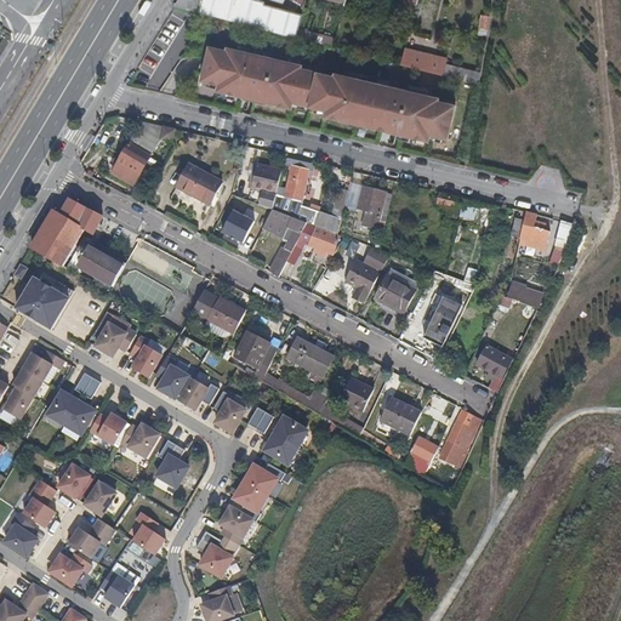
[(199,13),(201,0),(180,0),(175,9),(199,15),(199,13)]
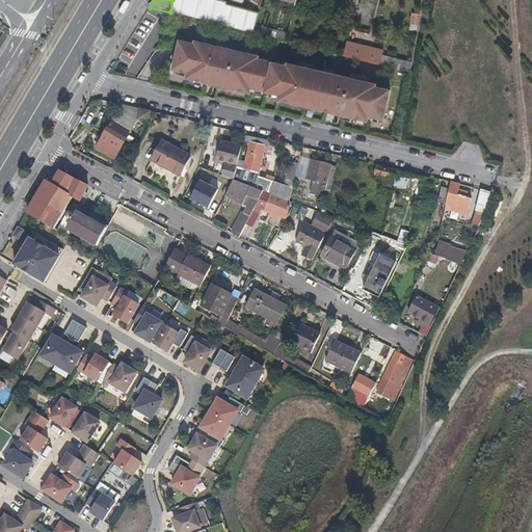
[(259,10),(216,0),(173,0),(170,11),(253,32),(259,10)]
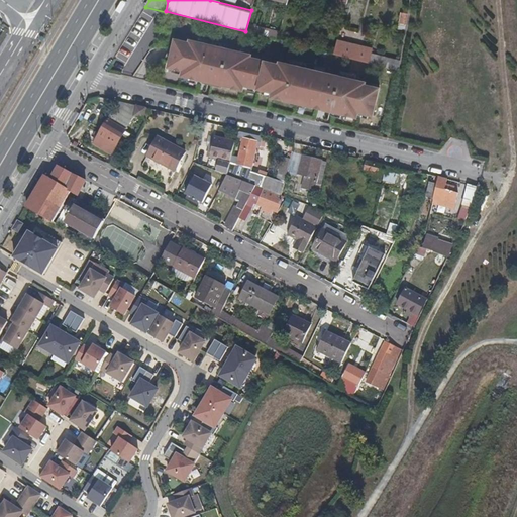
[(190,42),(175,38),(169,68),(182,71),(181,77),(246,92),(247,86),(273,92),(273,97),(359,117),(360,113),(376,117),(383,88),(369,85),(370,81),(281,60),(280,63),(253,57),(253,54),(191,39),(190,42)]
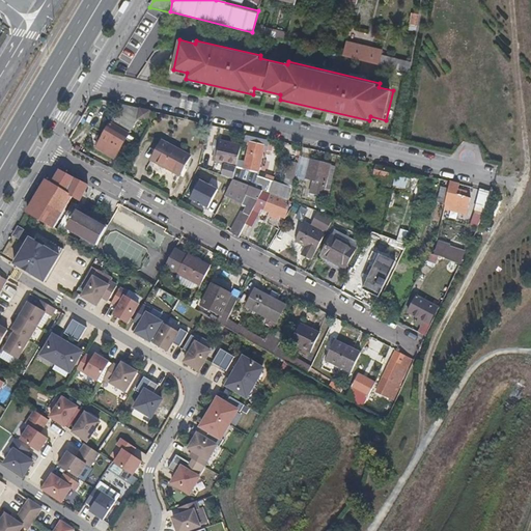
[(382,53),(383,51),(346,43),(342,56),(379,65),(382,53)]
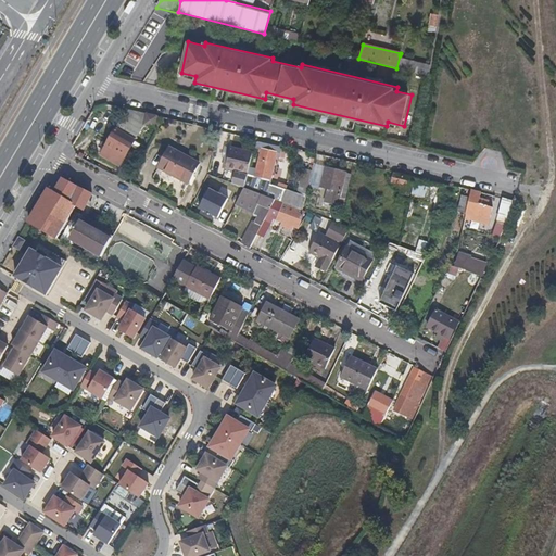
[(431,77),(433,64),(400,55),(396,68),(431,77)]
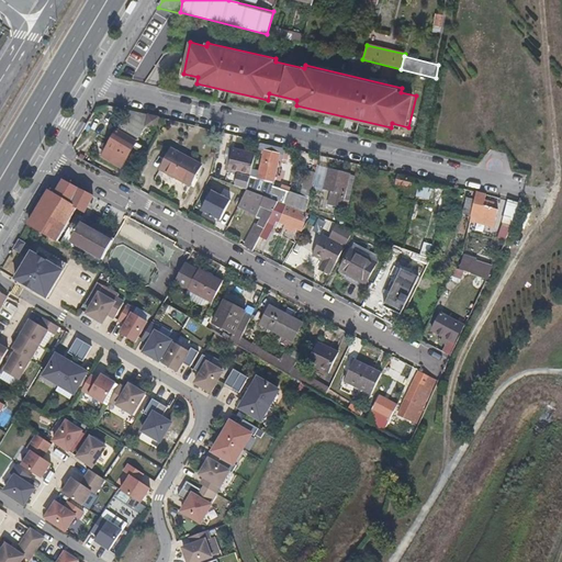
[(145,128),(148,114),(127,110),(121,121),(116,130),(137,141),(146,128),(145,128)]
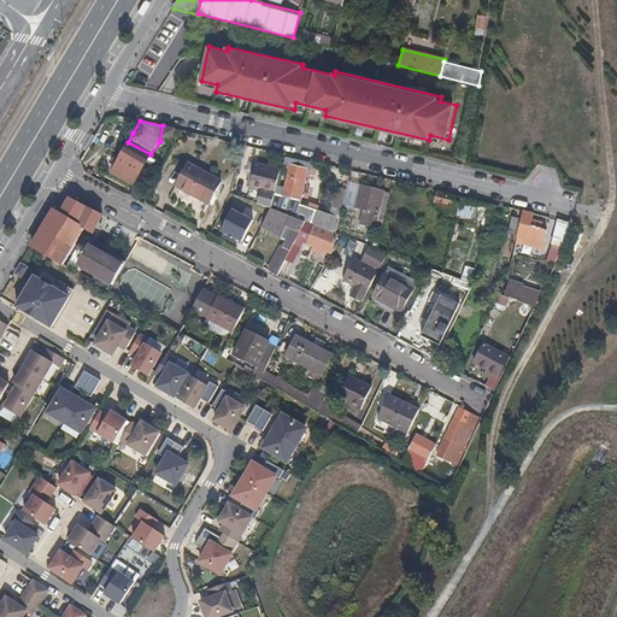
[(178,129),(165,127),(163,139),(175,142),(178,129)]
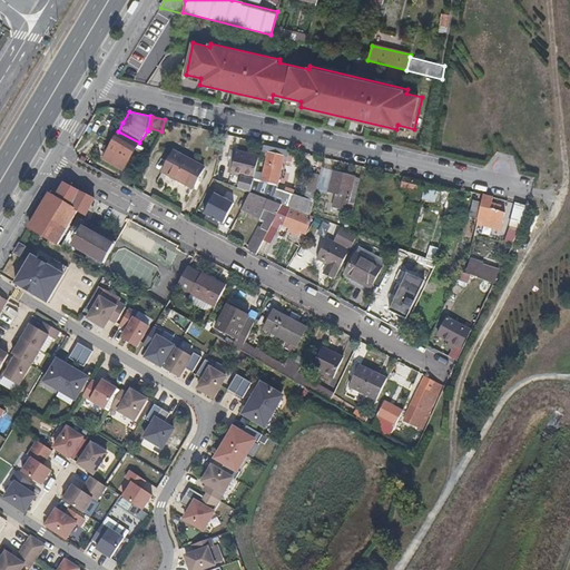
[(114,129),(118,131),(123,123),(118,121),(114,129)]
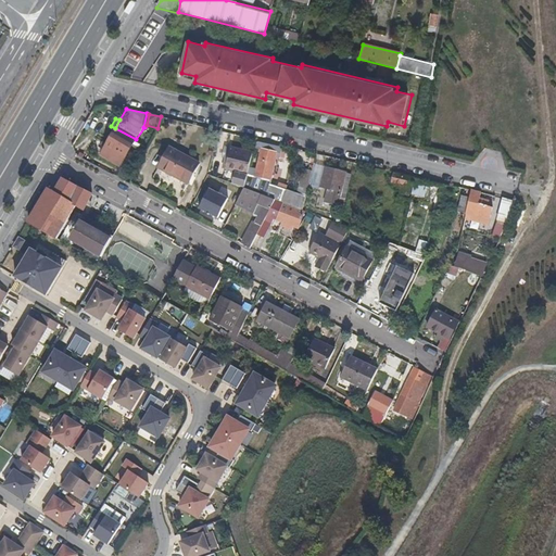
[(121,165),(136,139),(115,128),(101,154),(121,165)]
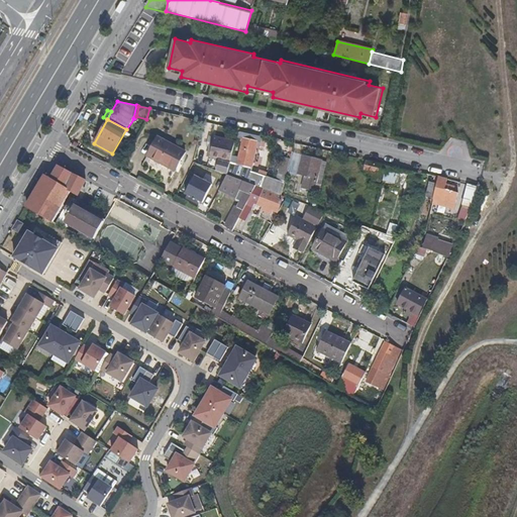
[(233,153),(238,133),(218,128),(213,148),(233,153)]
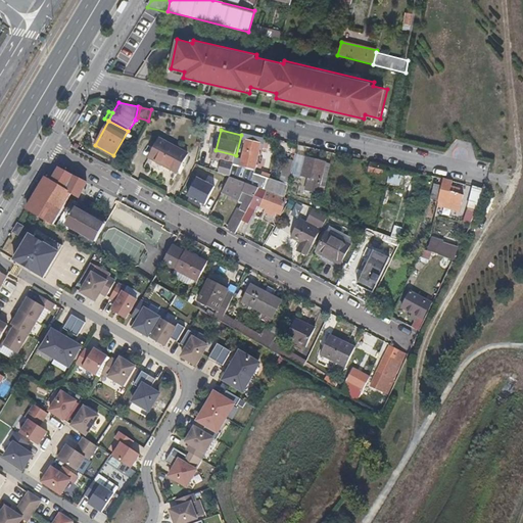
[(286,196),(294,160),(286,158),(281,180),(253,172),(259,146),(265,147),(268,139),(243,133),(242,139),(246,140),(240,168),(233,167),(232,175),(260,186),(286,196)]
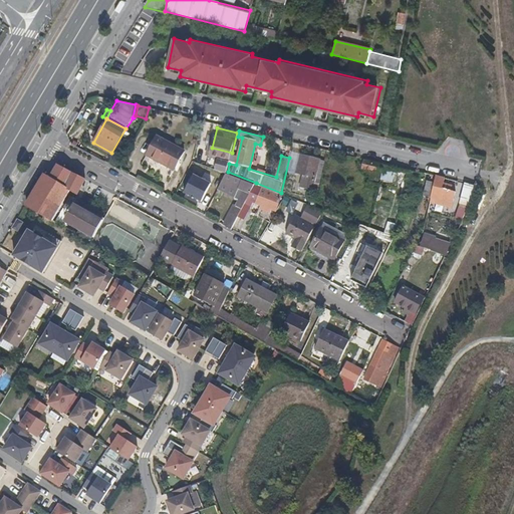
[(148,158),(175,172),(184,153),(156,141),(148,158)]
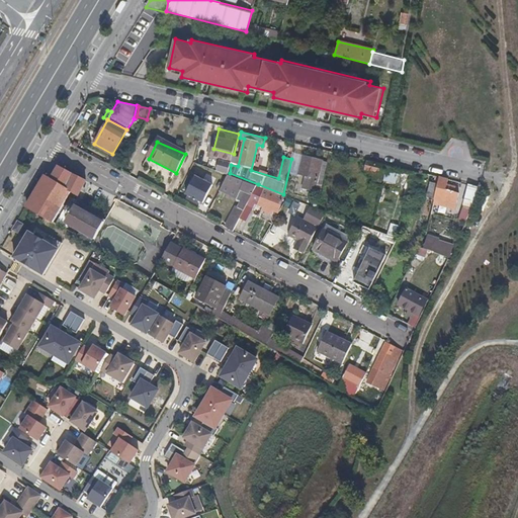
[(317,190),(324,158),(306,154),(301,172),(308,173),(306,187),(317,190)]
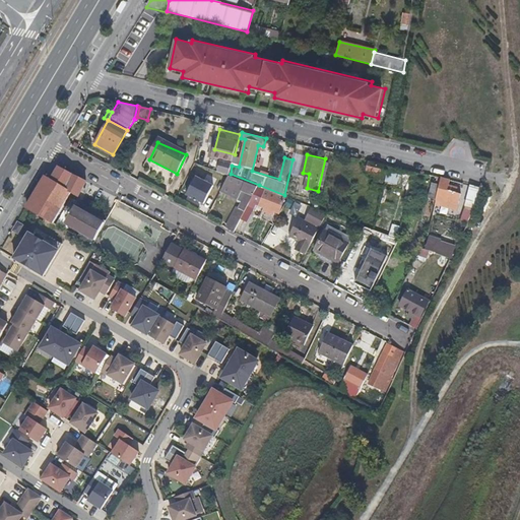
[(323,192),(330,159),(325,158),(318,191),(319,191),(323,192)]
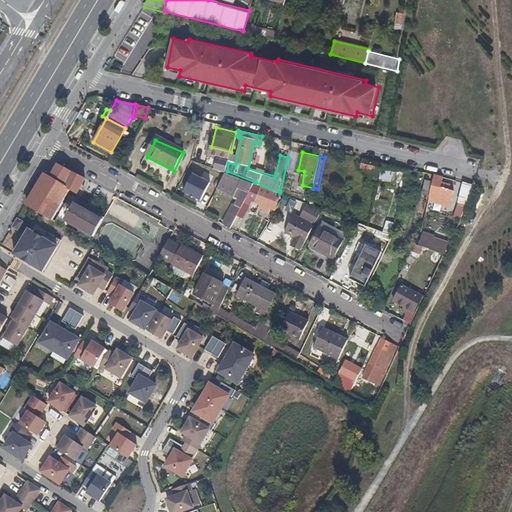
[(382,163),(365,160),(363,168),(380,171),(382,163)]
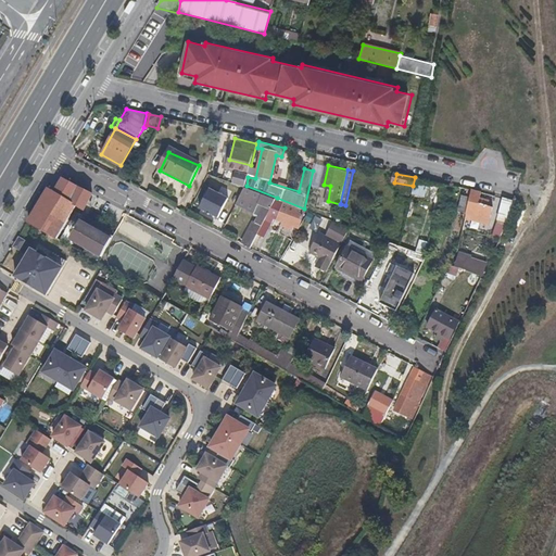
[(57,237),(75,204),(85,210),(93,193),(65,179),(62,179),(53,193),(48,190),(29,222),(57,237)]
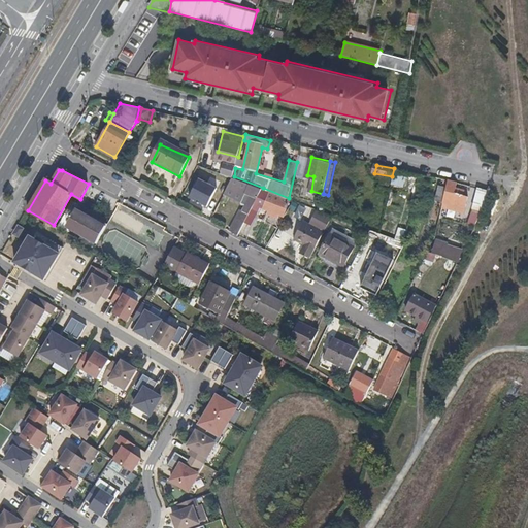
[(258,198),(263,188),(234,176),(228,188),(225,194),(244,204),(242,208),(251,212),(255,205),(258,198)]
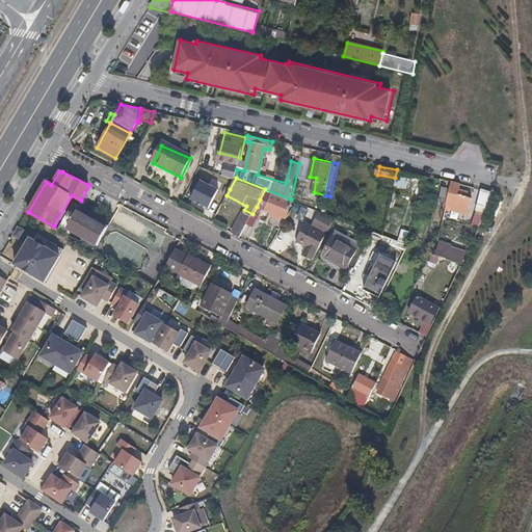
[(216,197),(222,185),(209,179),(203,190),(216,197)]
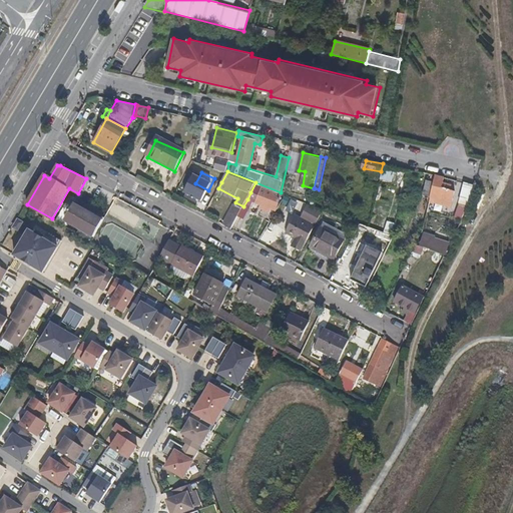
[(435,181),(431,196),(455,202),(458,189),(454,189),(455,185),(445,182),(446,176),(437,174),(435,181)]
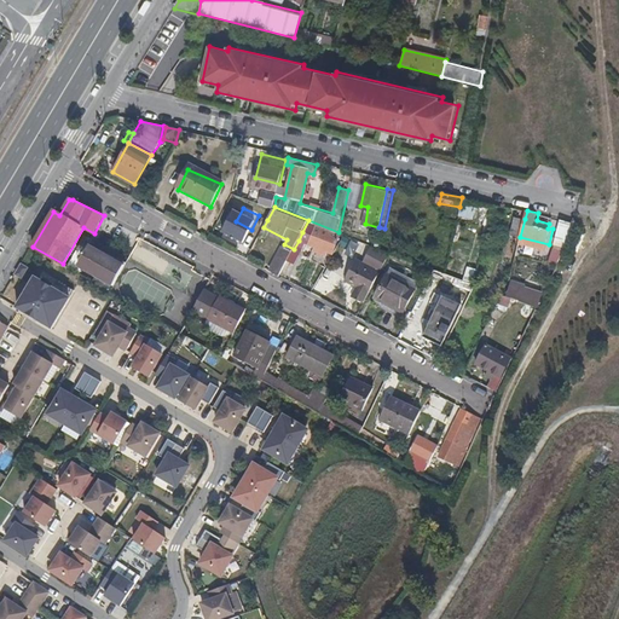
[(264,227),(267,220),(259,215),(252,230),(260,235),(264,227)]
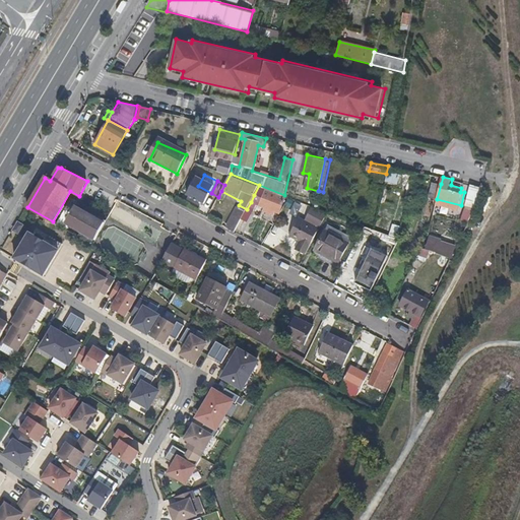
[(431,198),(437,199),(441,184),(434,183),(431,198)]
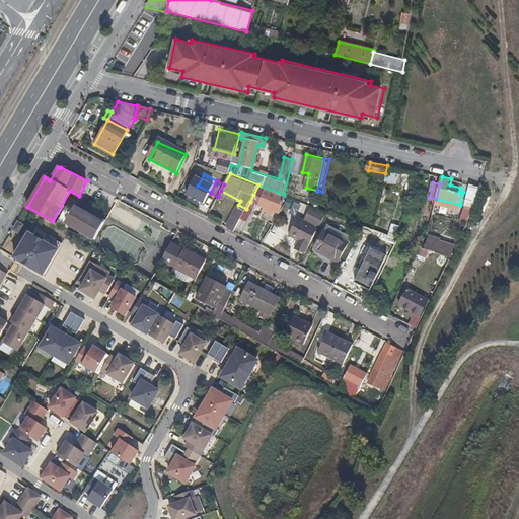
[(475,202),(483,187),(471,183),(467,200),(475,202)]
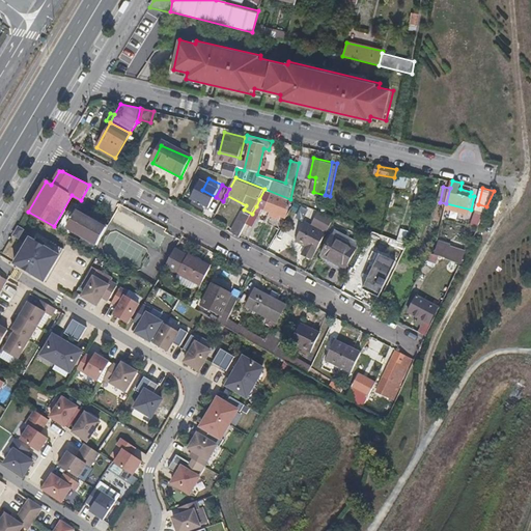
[(286,216),(294,200),(290,199),(264,189),(259,199),(268,202),(269,203),(268,206),(274,210),(272,213),(279,217),(282,214),(286,216)]
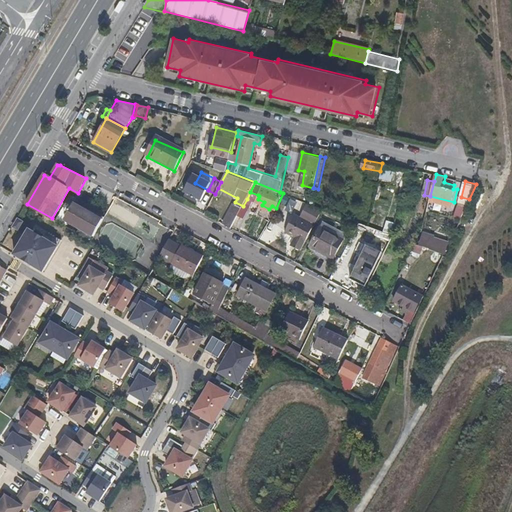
[(254,202),(258,195),(250,192),(247,199),(254,202)]
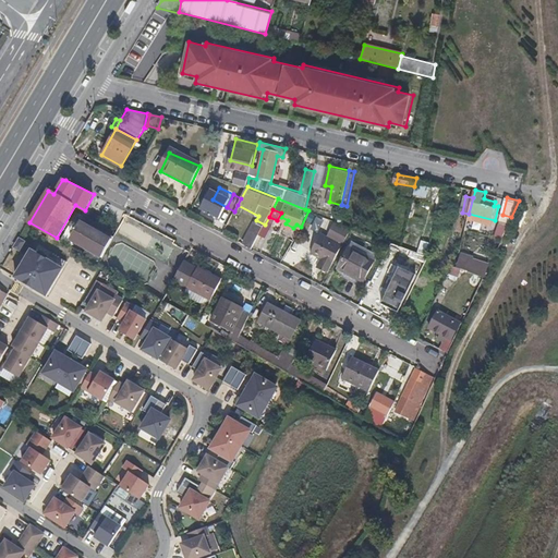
[(70,240),(79,222),(82,225),(83,222),(84,221),(75,216),(62,241),(67,244),(70,240)]
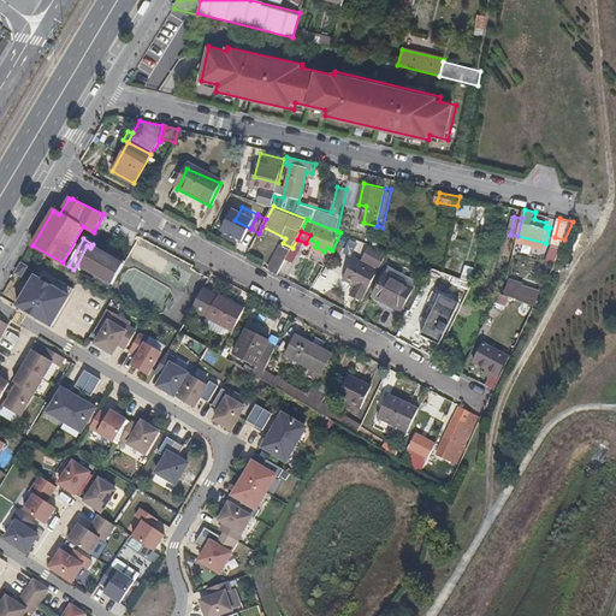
[(297,259),(306,243),(297,240),(292,248),(289,254),(297,259)]
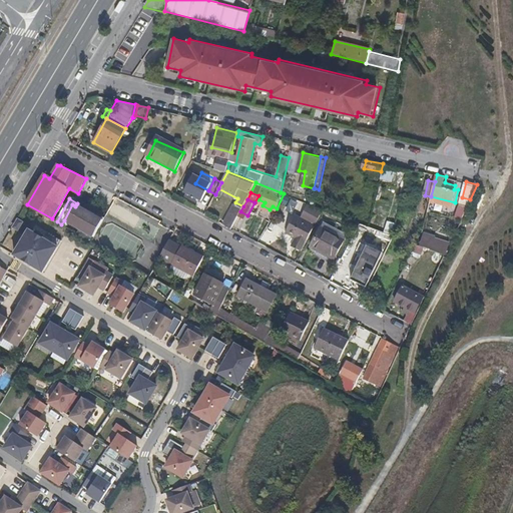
[(291,199),(286,210),(293,213),(298,202),(291,199)]
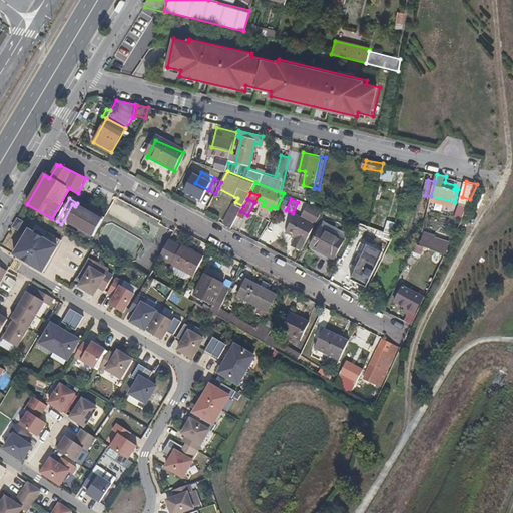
[(240,211),(243,206),(235,202),(224,222),(233,226),(240,211)]
